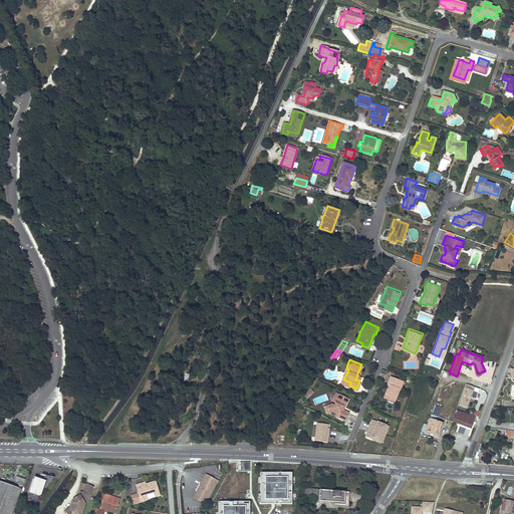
[(346,368),(340,381),(349,386),(350,382),(343,379),(348,369),(346,368)]
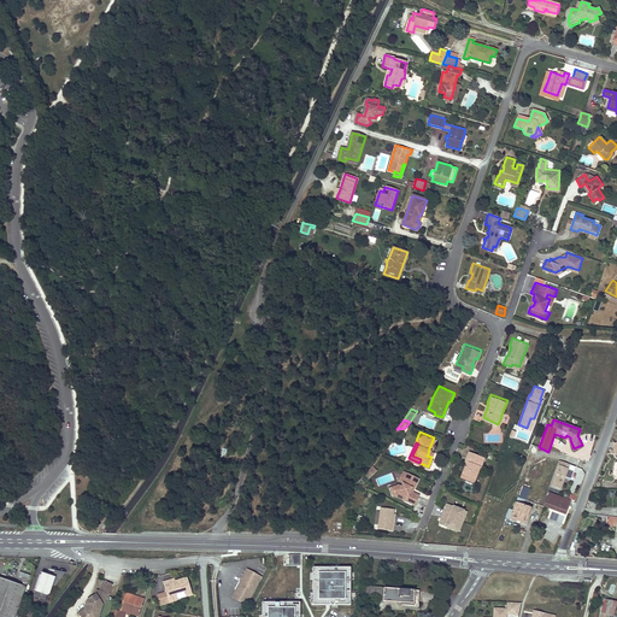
[(483,457),(469,451),(465,459),(466,460),(468,460),(466,465),(464,465),(463,470),(468,472),(465,479),(472,481),(479,465),(480,465),(483,457)]
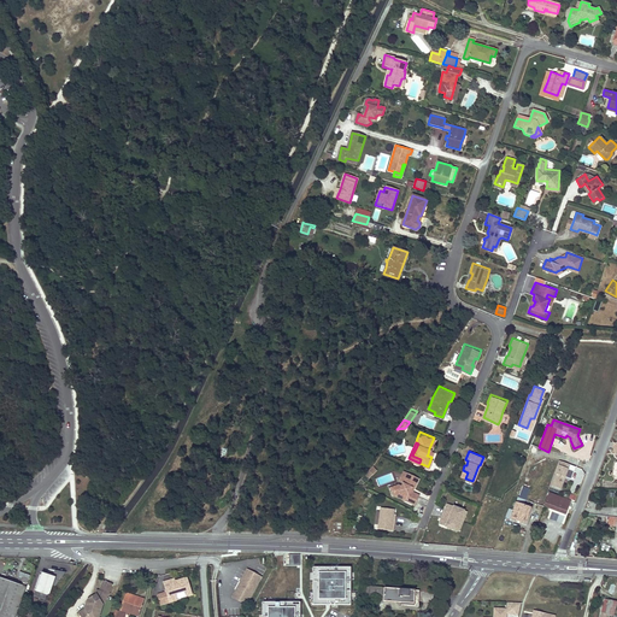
[(569,464),(560,462),(552,486),(560,489),(564,477),(568,469),(569,464)]
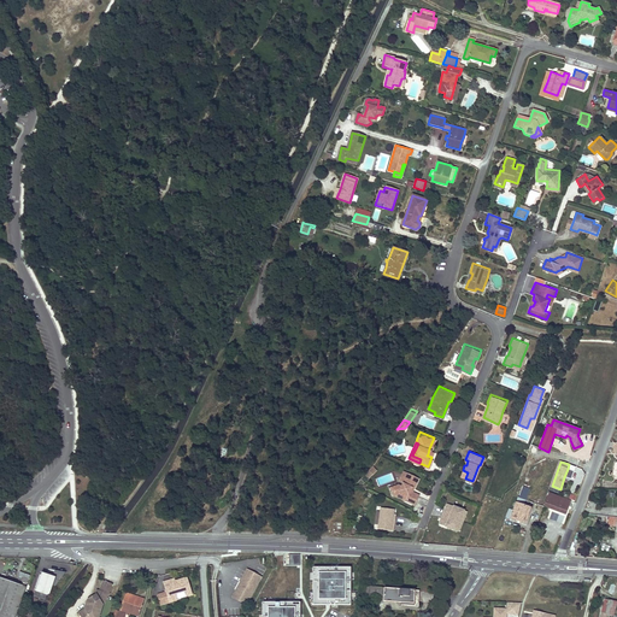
[(376,469),(372,465),(364,474),(369,477),(376,469)]
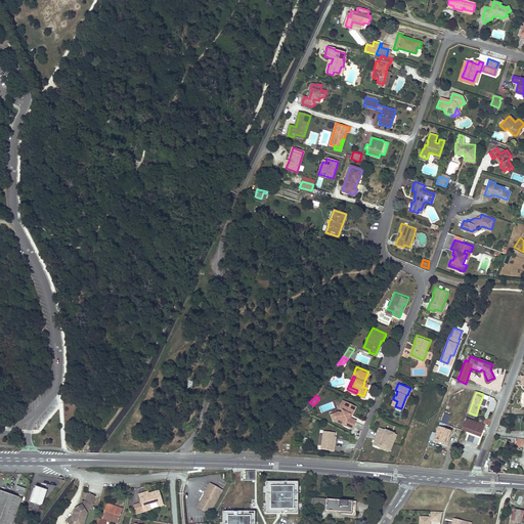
[(489,401),(482,398),(479,405),(486,407),(489,401)]
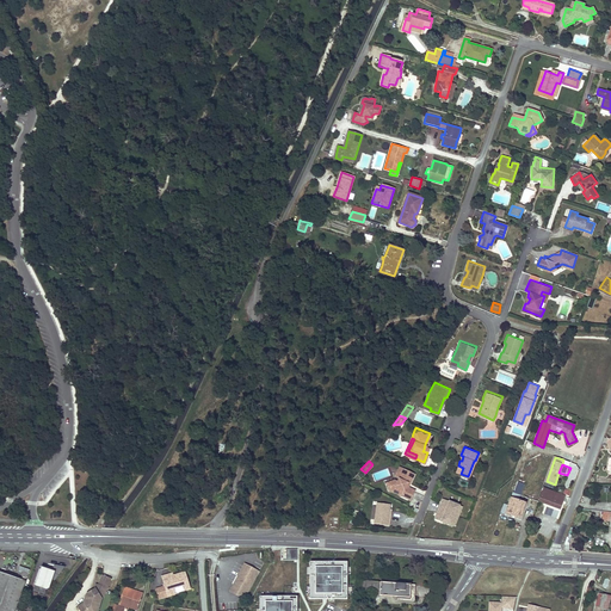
[(414,471),(403,467),(397,479),(395,477),(387,481),(389,488),(397,485),(401,487),(399,492),(409,497),(414,488),(407,485),(406,483),(407,480),(409,481),(414,471)]
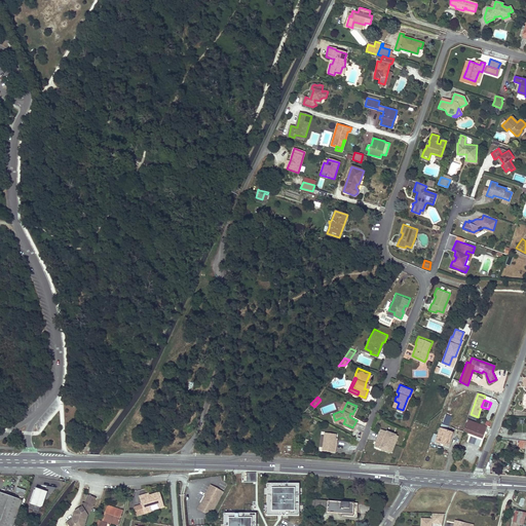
[(441,423),(447,425),(449,421),(450,416),(444,414),(443,419),(441,423)]
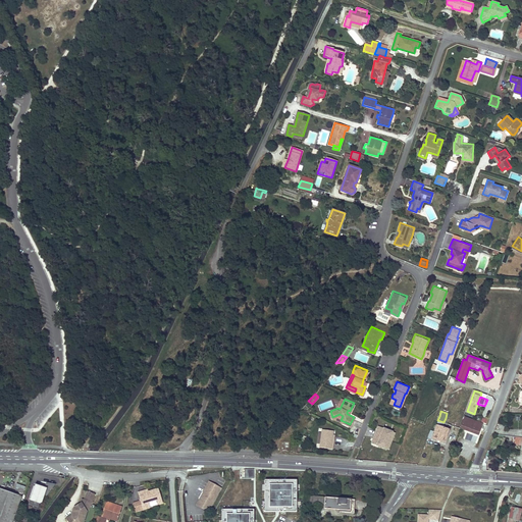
[(482,423),(473,420),(465,417),(460,428),(478,434),(482,423)]
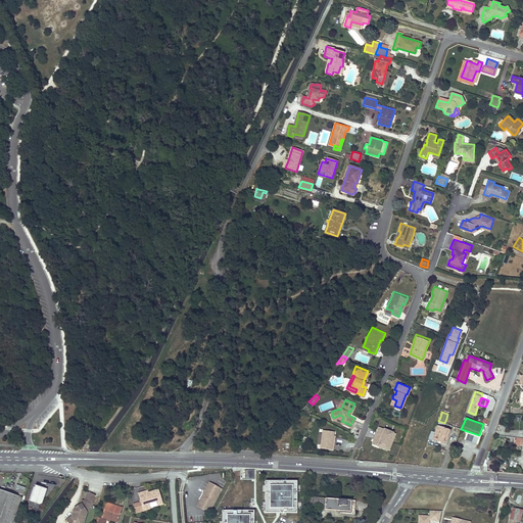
[(431,431),(429,436),(433,438),(445,442),(449,430),(442,428),(444,423),(438,421),(434,432),(431,431)]
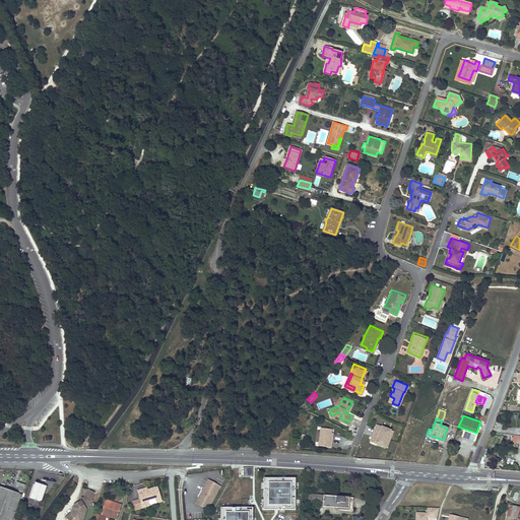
[(390,428),(378,423),(376,428),(375,427),(371,434),(373,435),(371,440),(383,445),(390,428)]
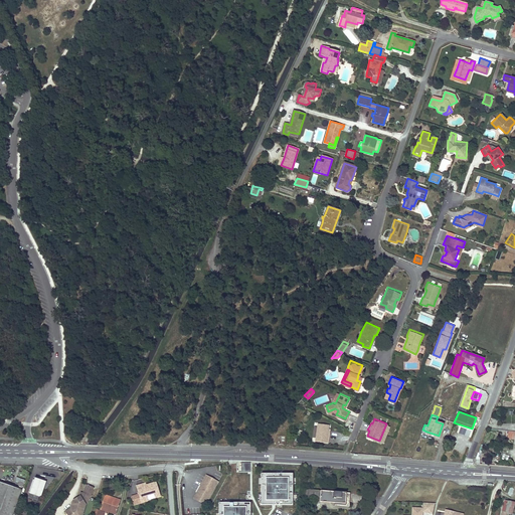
[(328,427),(329,423),(317,422),(315,440),(326,442),(328,427)]
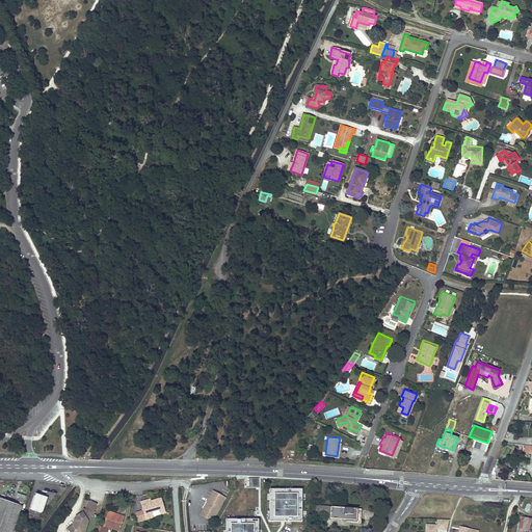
[(395,456),(402,439),(399,437),(392,455),(395,456)]
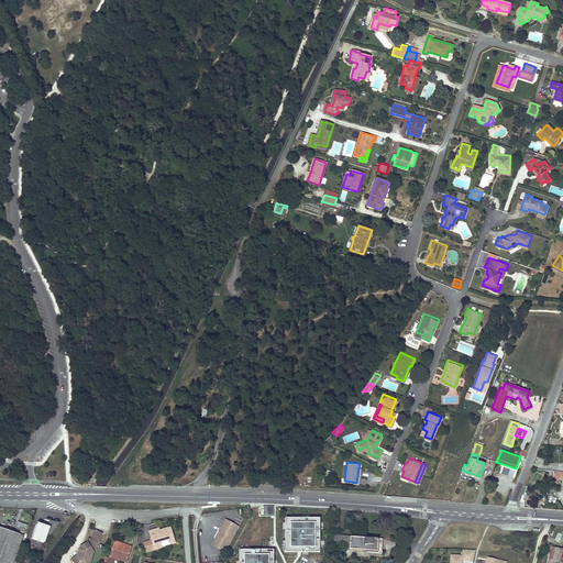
[(264,506),(264,516),(273,516),(273,506),(264,506)]
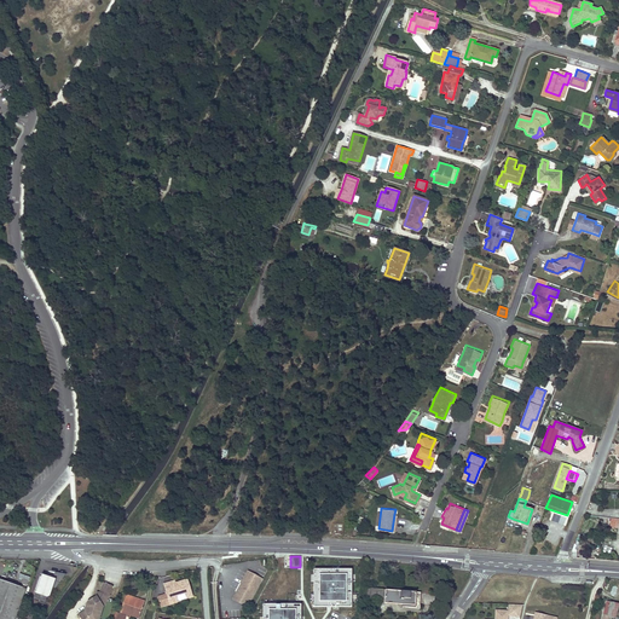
[(352,570),(314,570),(314,608),(352,608),(352,570)]
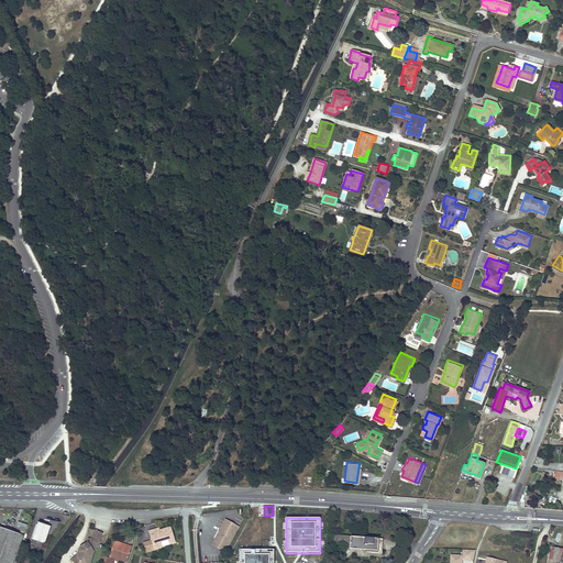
[(238,527),(224,520),(211,545),(224,552),(238,527)]
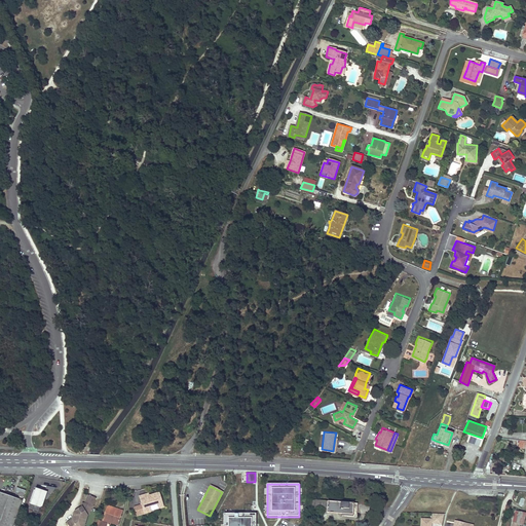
[(15,494),(23,496),(26,491),(17,488),(15,494)]
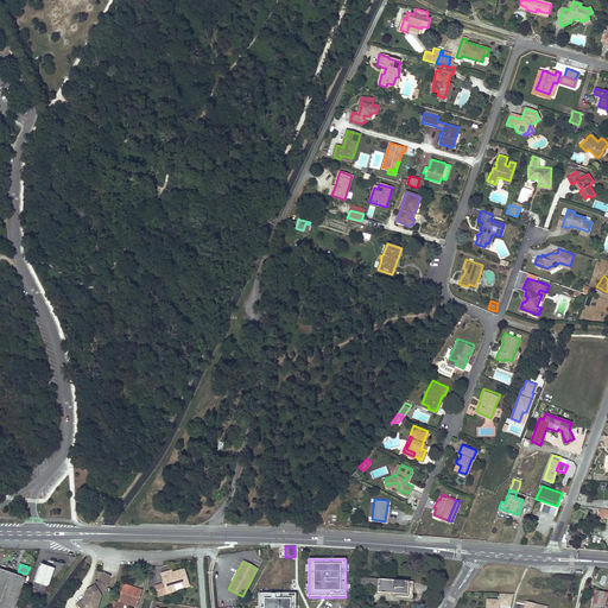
[(52,571),(45,569),(45,568),(39,565),(35,580),(48,584),(52,571)]
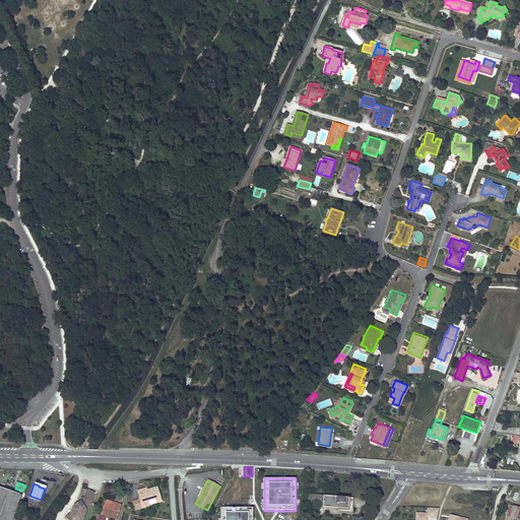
[(0,519),(11,519),(21,495),(0,486),(0,519)]
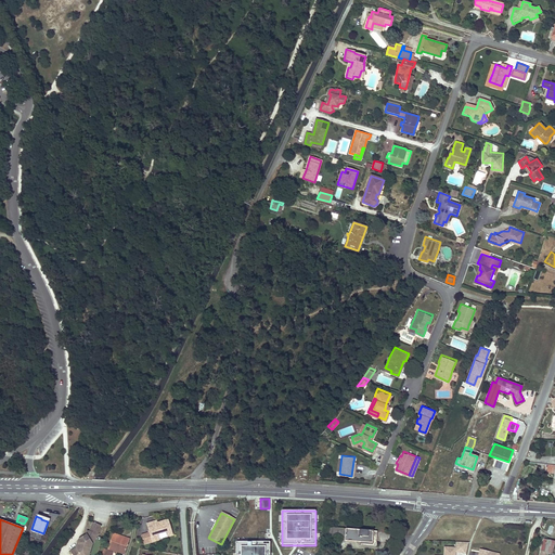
[(154,521),(146,524),(151,541),(159,539),(158,534),(166,532),(167,537),(172,534),(168,519),(157,523),(154,524),(154,521)]
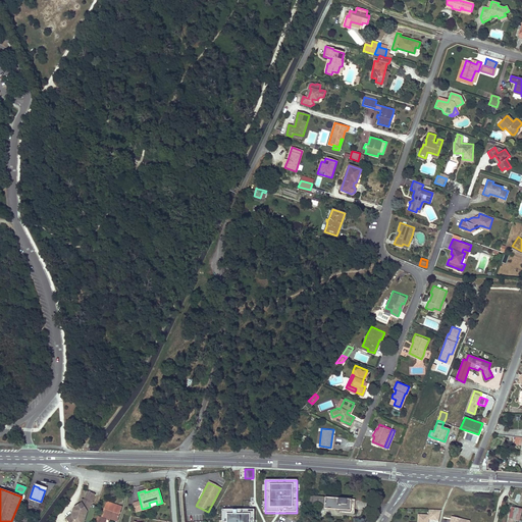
[(72,513),(67,516),(69,521),(67,521),(82,521),(84,521),(95,493),(89,490),(85,498),(83,497),(81,502),(74,506),(72,513)]
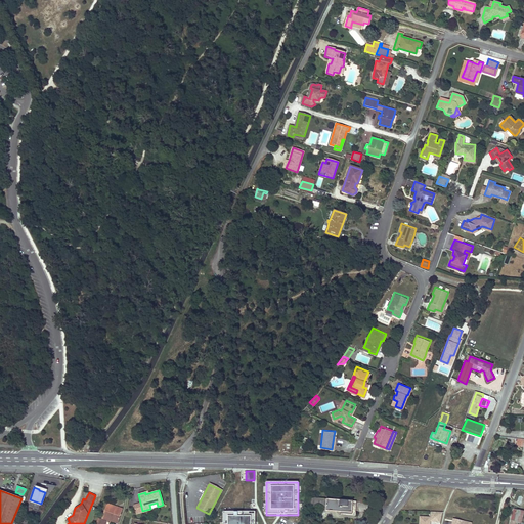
[(310,497),(310,504),(325,505),(339,506),(339,511),(341,511),(346,511),(346,514),(351,514),(352,500),(310,497)]
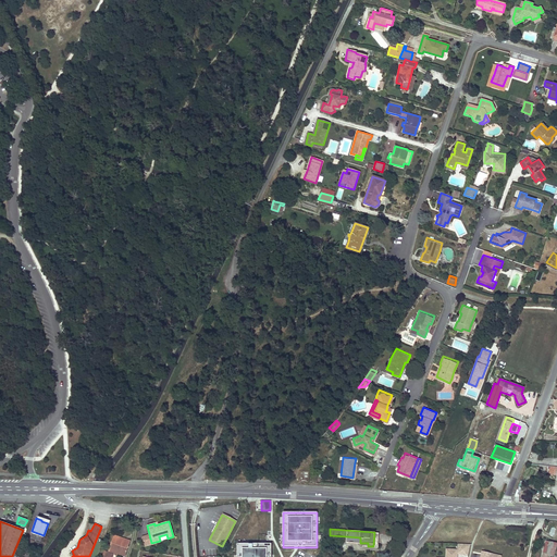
[(125,554),(127,548),(128,542),(112,536),(109,548),(125,554)]
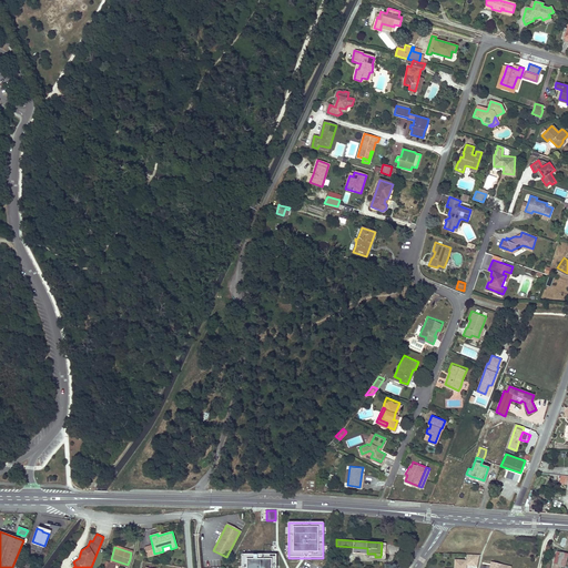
[(556,567),(557,567),(558,565),(565,566),(567,554),(557,551),(553,567),(556,567)]
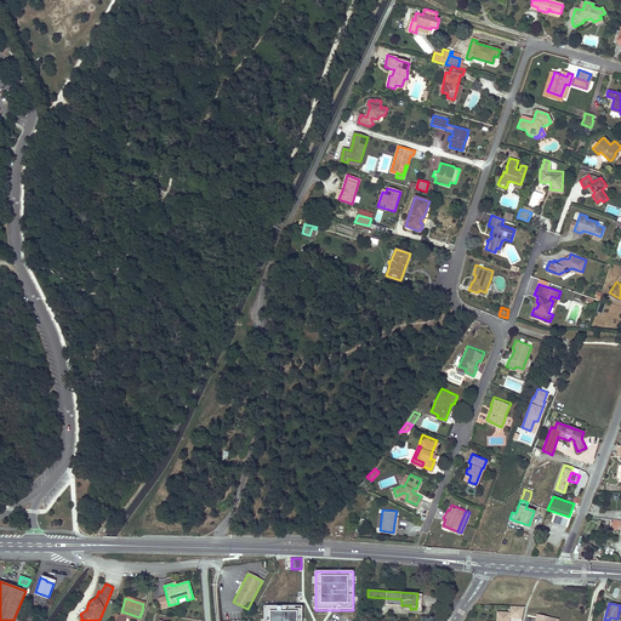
[(301,620),(302,608),(265,608),(263,620),(301,620)]
